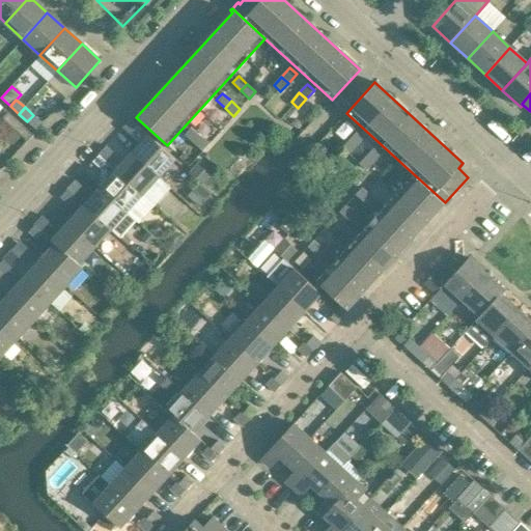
[(17,120),(7,112),(2,118),(11,127),(17,120)]
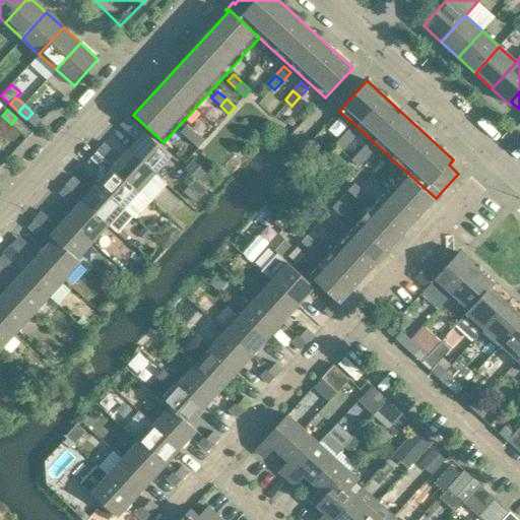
[(127,132),(134,123),(128,117),(120,126),(127,132)]
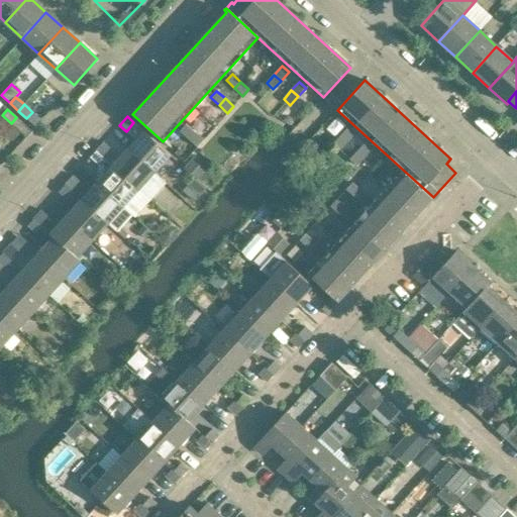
[(31,131),(16,117),(11,123),(25,137),(31,131)]
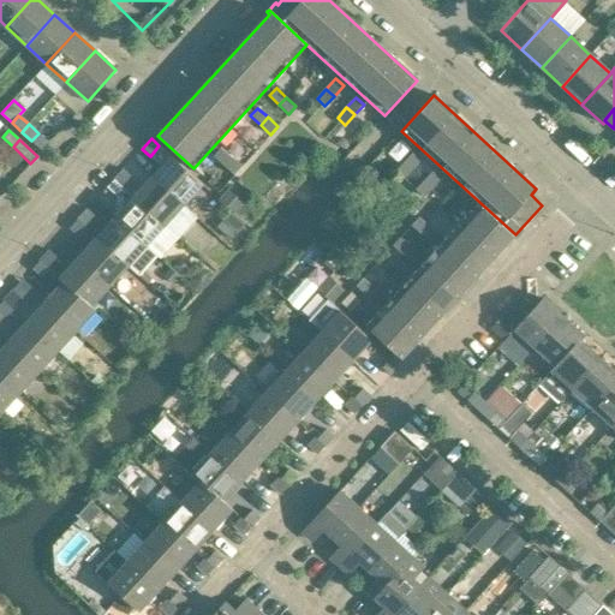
[(159,145),(150,156),(161,166),(151,177),(183,206),(202,185),(171,156),(159,145)]
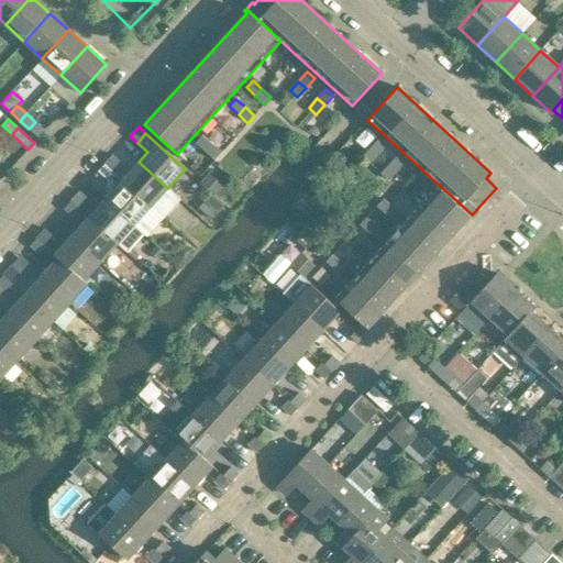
[(196,143),(205,152),(211,144),(201,135),(196,143)]
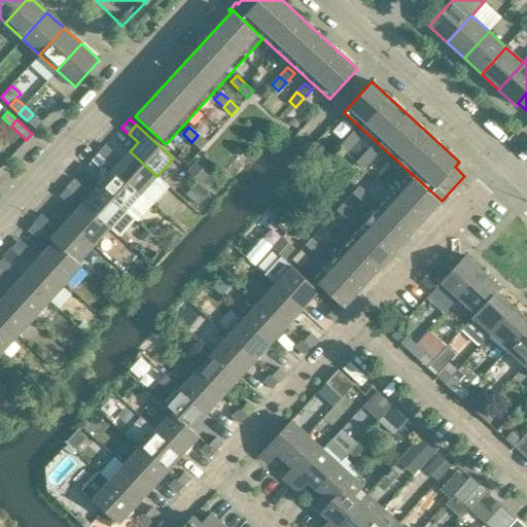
[(354,130),(347,138),(353,144),(361,135),(354,130)]
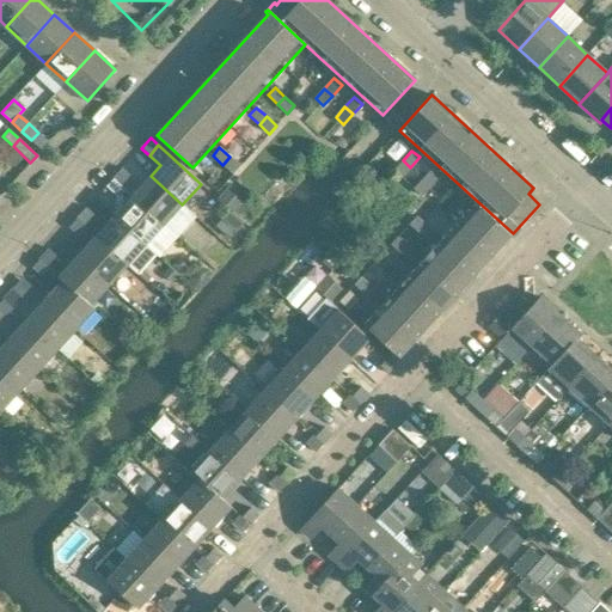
[(222,165),(232,173),(239,166),(230,157),(222,165)]
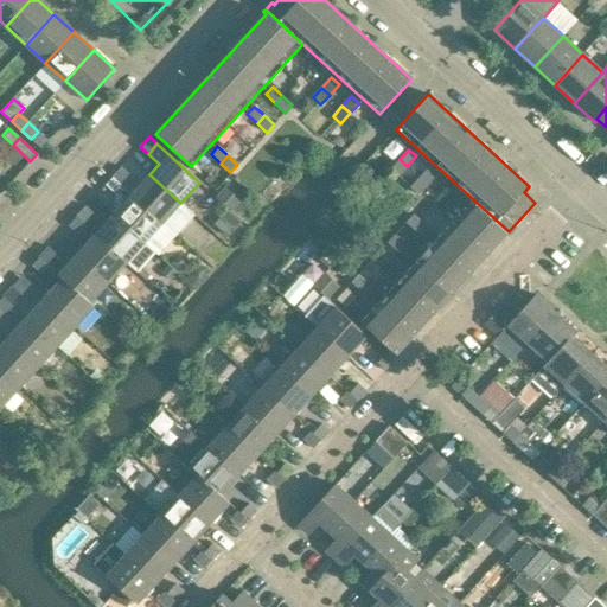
[(407,166),(400,159),(390,168),(398,176),(407,166)]
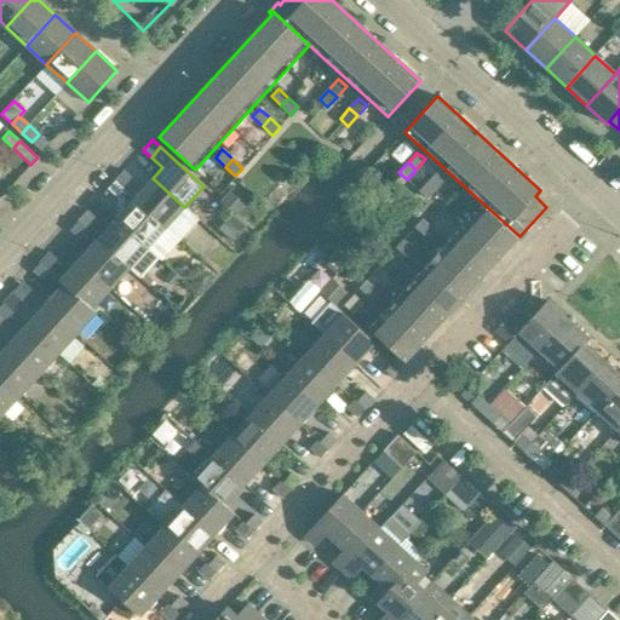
[(124,171),(115,181),(124,188),(132,178),(124,171)]
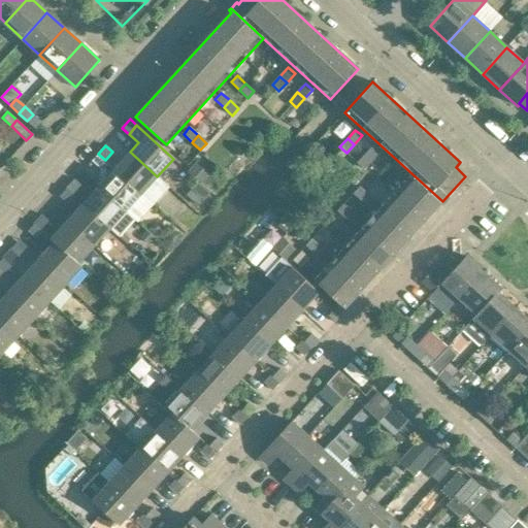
[(372,145),(365,154),(371,160),(380,152),(372,145)]
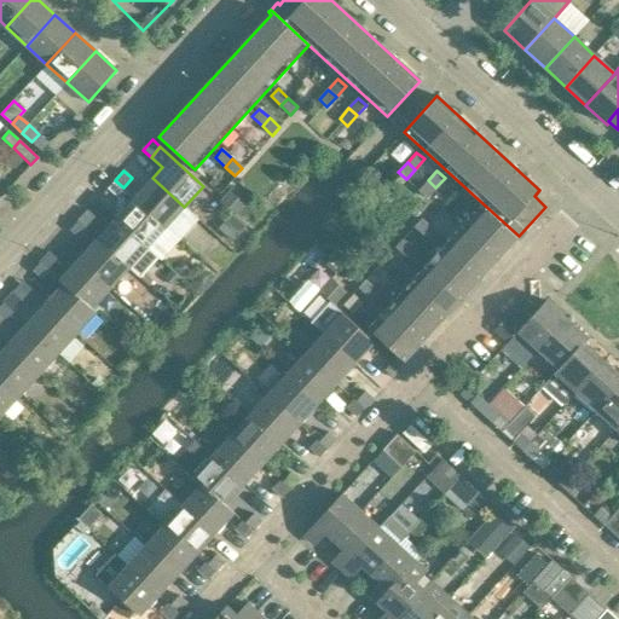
[(166,227),(184,207),(152,178),(134,198),(166,227)]
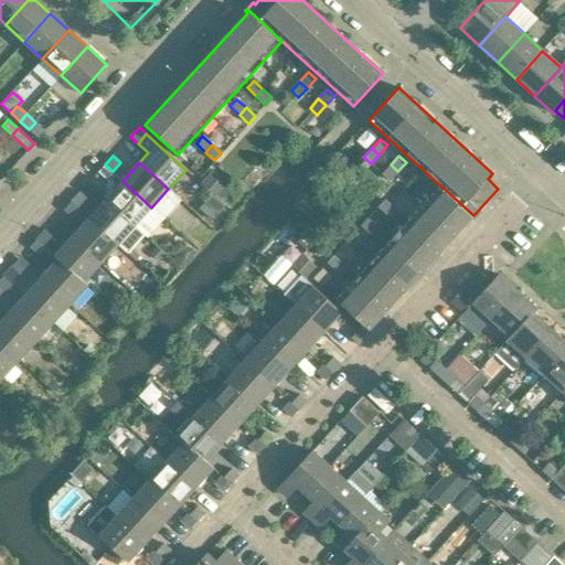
[(115,173),(113,171),(105,164),(98,172),(108,181),(116,188),(105,200),(134,226),(151,208),(123,181),(115,173)]
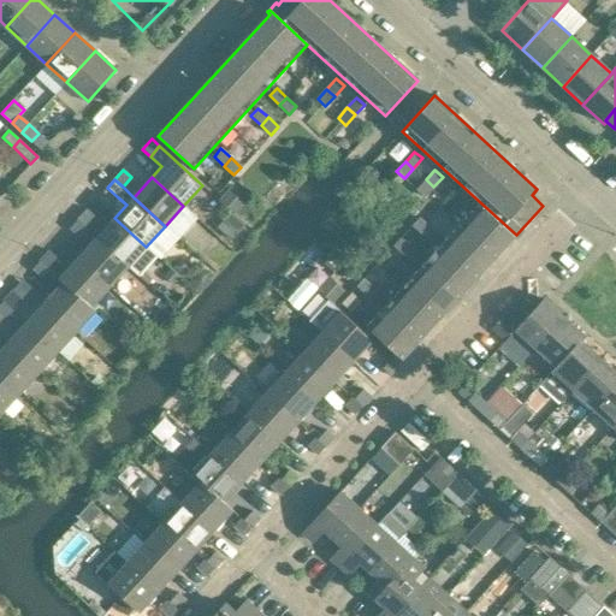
[(433,187),(426,179),(416,190),(424,197),(433,187)]
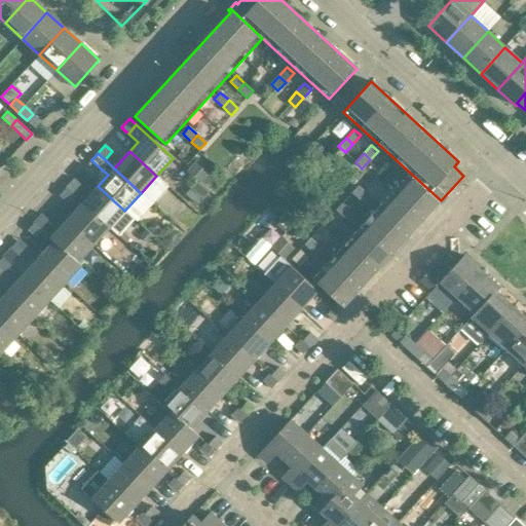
[(187,172),(193,177),(203,165),(197,160),(187,172)]
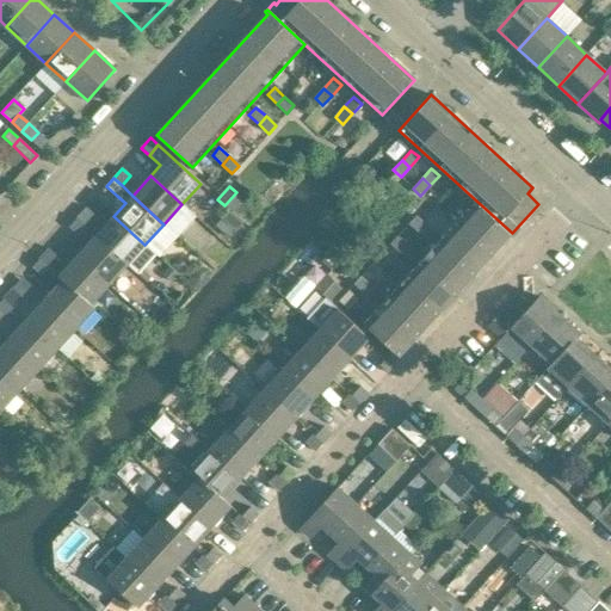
[(236,192),(224,205),(232,213),(244,199),(236,192)]
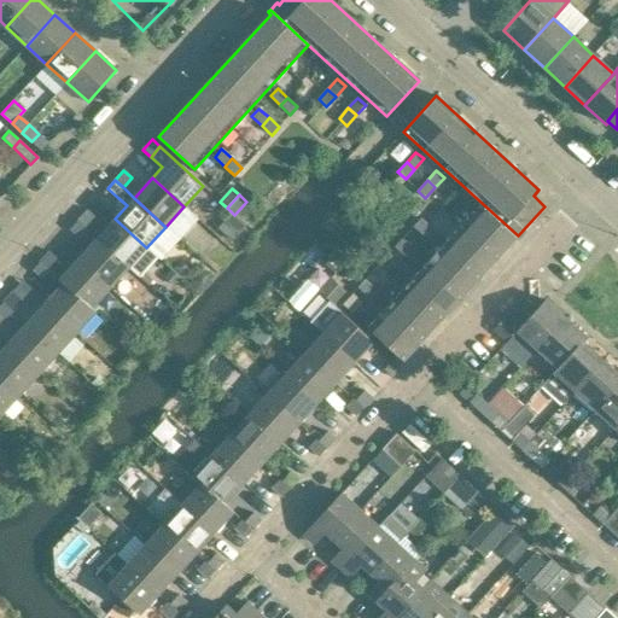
[(518,235),(482,203),(367,327),(403,361),(518,235)]
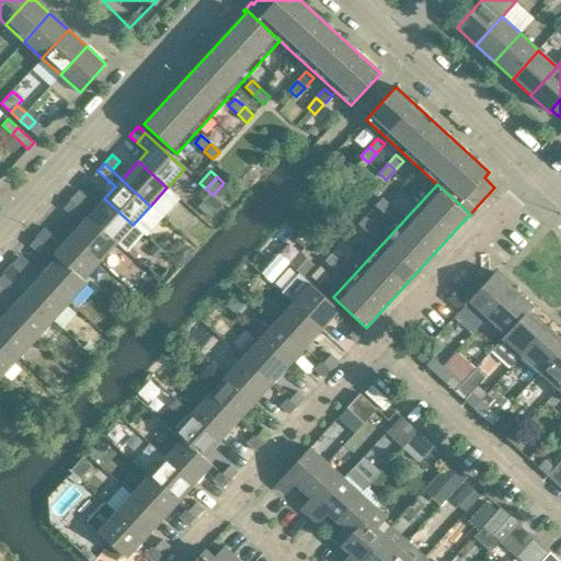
[(70,201),(78,207),(86,198),(79,192),(70,201)]
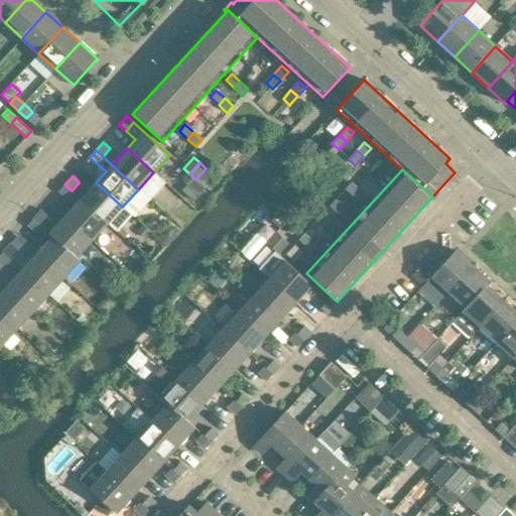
[(206,189),(197,181),(186,194),(195,202),(206,189)]
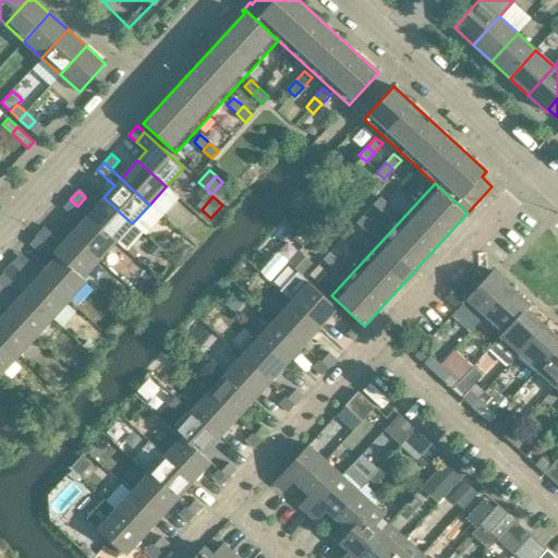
[(104,197),(87,216),(116,242),(126,251),(143,233),(132,223),(104,197)]
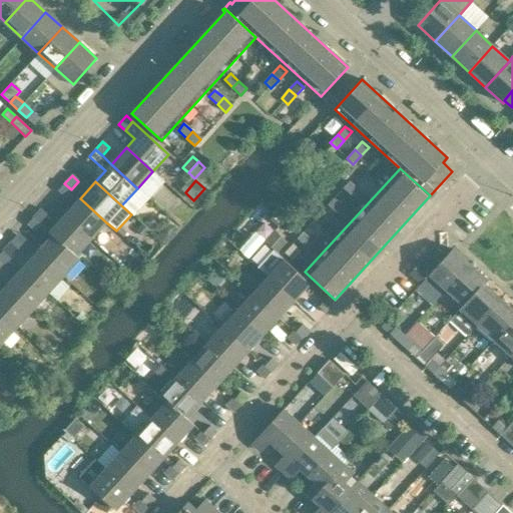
[(343,188),(352,195),(358,189),(349,181),(343,188)]
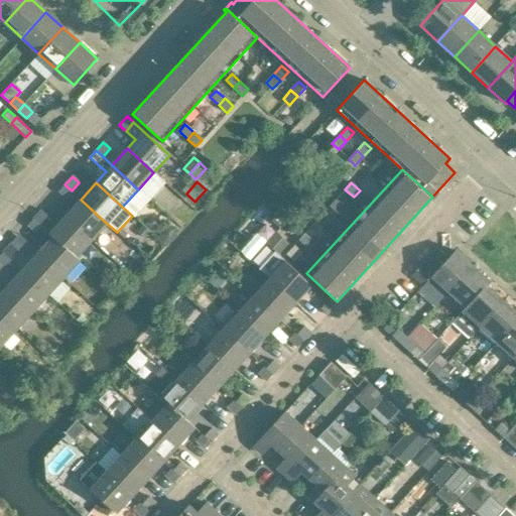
[(74,192),(72,190),(65,184),(58,190),(68,199),(74,192)]
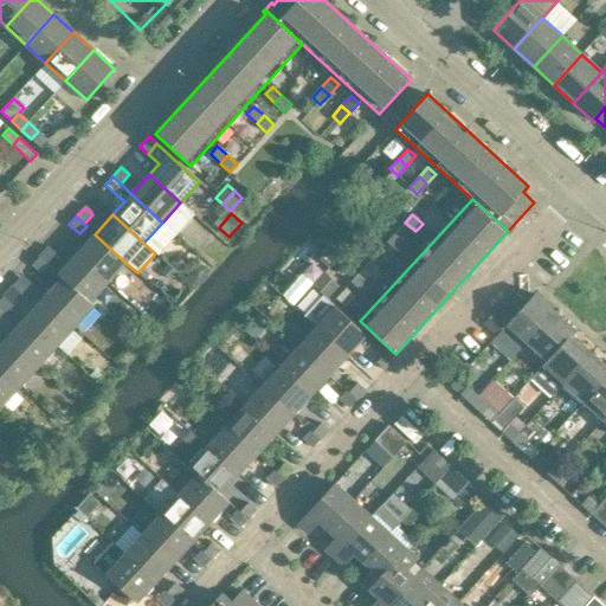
[(432,233),(423,224),(416,231),(425,240),(432,233)]
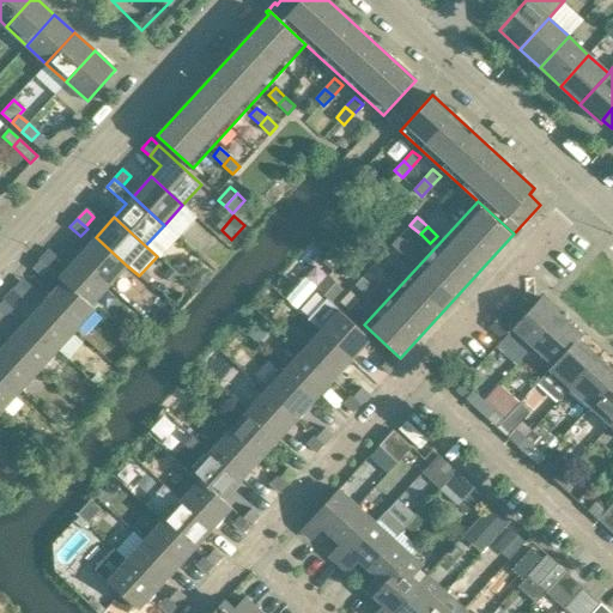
[(109,285),(127,266),(96,237),(78,258),(109,285)]
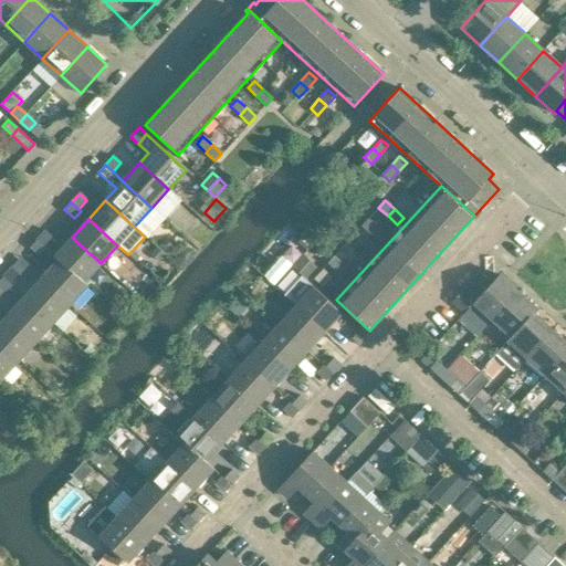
[(362,227),(370,234),(377,228),(368,219),(362,227)]
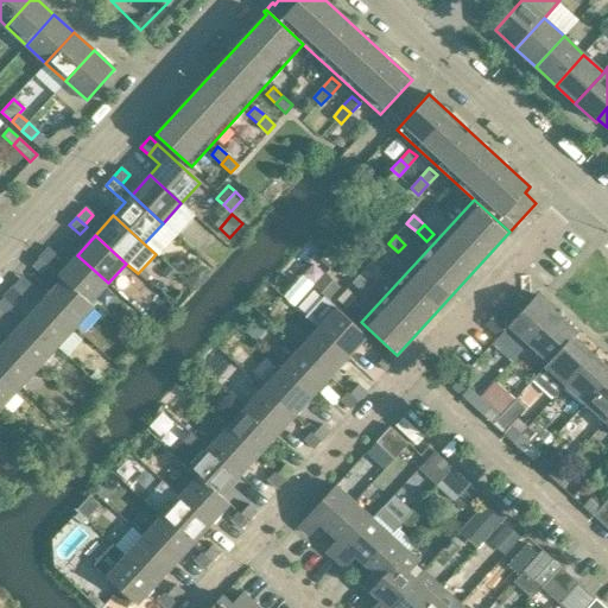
[(416,254),(405,245),(398,252),(409,261),(416,254)]
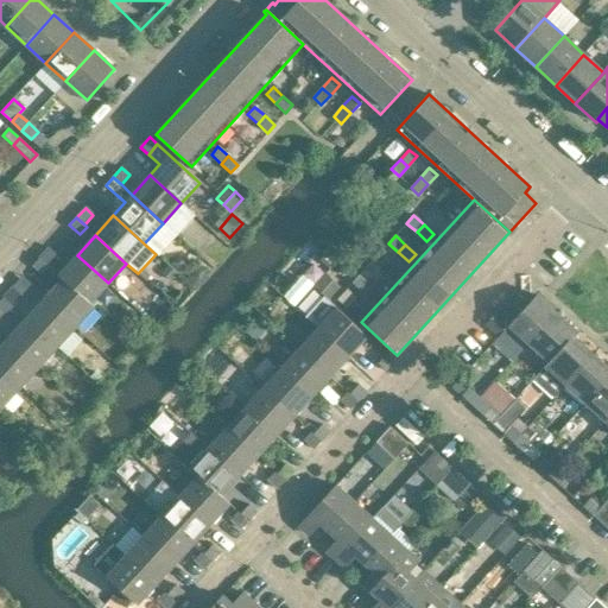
[(40,257),(48,264),(56,254),(49,247),(40,257)]
